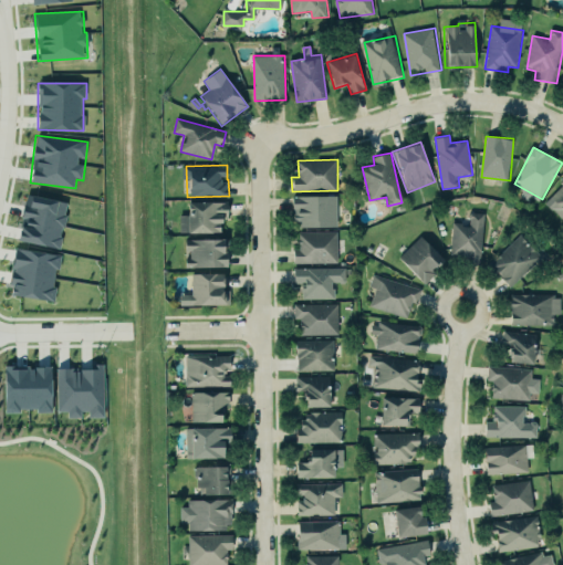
[(562,185),(546,202),(562,218),(562,185)]
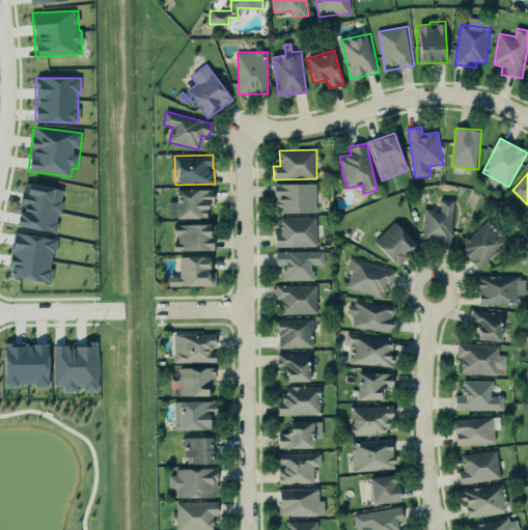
[(56,233),(63,190),(25,184),(19,226),(56,233)]
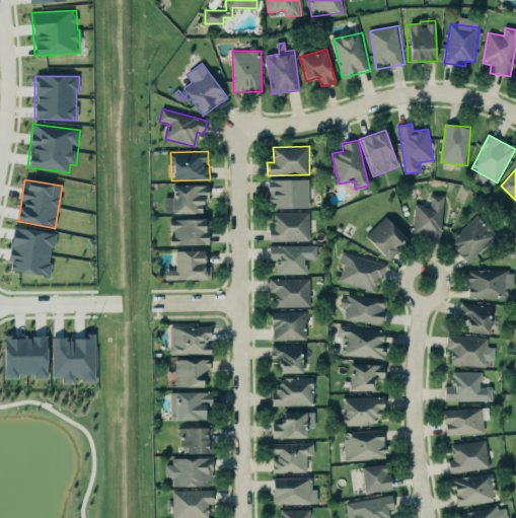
[(310,208),(309,179),(269,180),(269,209),(310,208)]
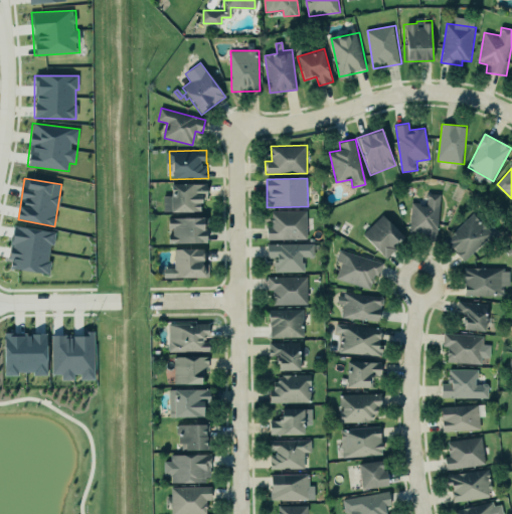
[(169,212),(200,211),(200,198),(207,198),(207,183),(168,184),(169,212)]
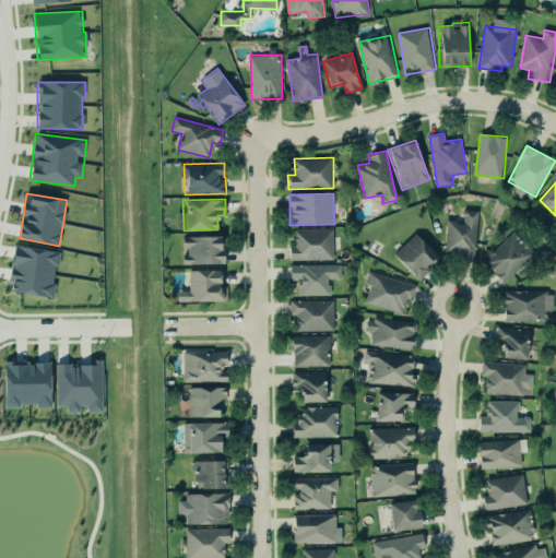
[(445,257),(476,258),(478,211),(463,210),(463,221),(447,221),(445,257)]
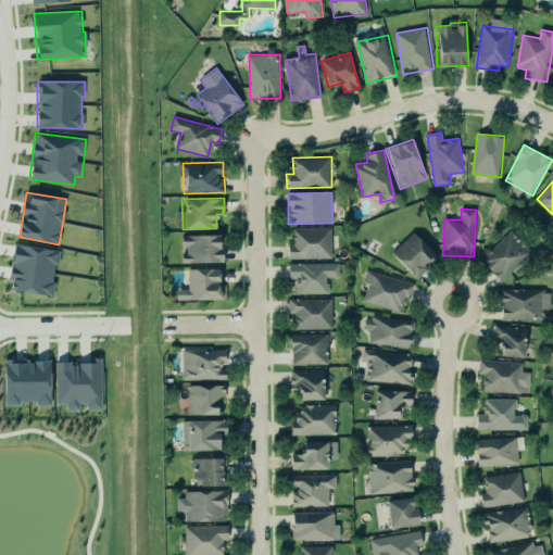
[(334,227),(293,228),(293,244),(288,244),(288,259),(334,259),(334,227)]
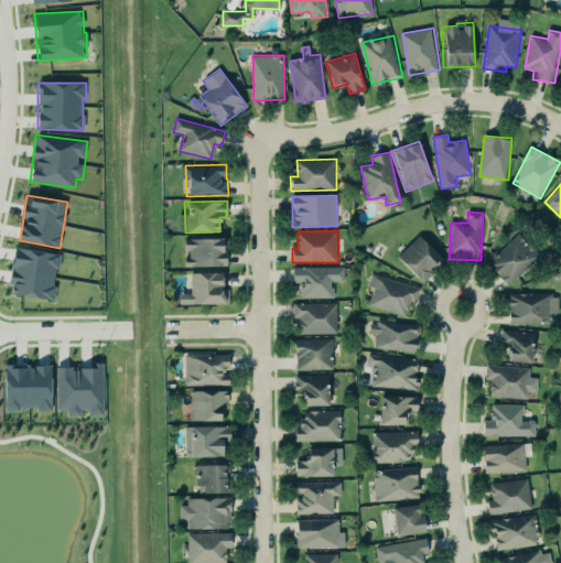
[(509,234),(489,274),(518,288),(538,248),(509,234)]
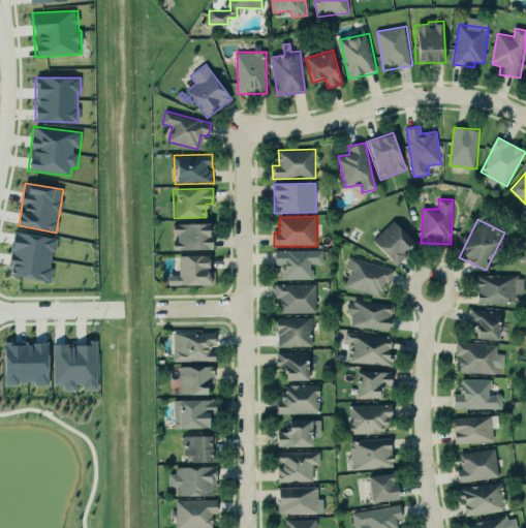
[(397,266),(416,245),(392,222),(372,243),(397,266)]
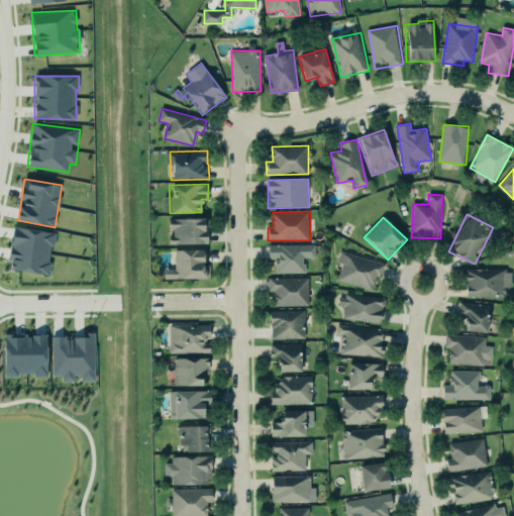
[(203,218),(170,219),(170,244),(208,243),(208,229),(203,229),(203,218)]
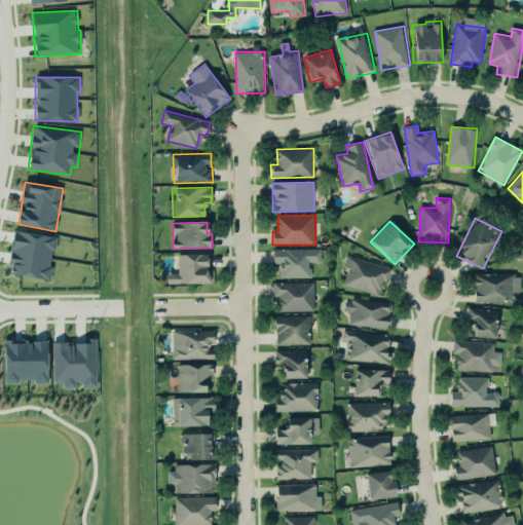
[(17,230),(60,237),(58,251),(54,250),(51,266),(55,267),(52,280),(13,273),(14,266),(15,267),(15,265),(12,264),(14,251),(16,251),(16,250),(13,250),(14,244),(15,245),(17,230)]
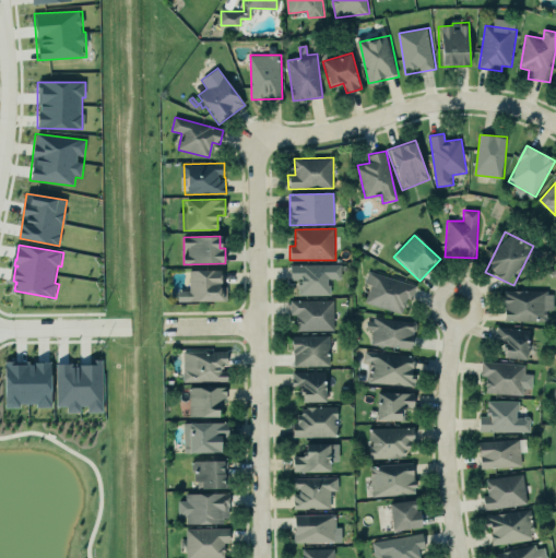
[(342,264),(290,265),(290,280),(297,280),(298,296),(330,295),(330,280),(343,280),(342,264)]
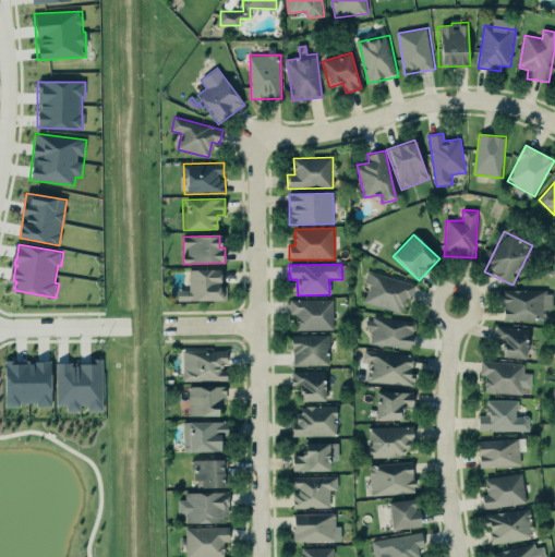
[(180,290),(192,290),(192,270),(224,269),(224,281),(222,281),(222,287),(229,287),(229,300),(193,300),(193,301),(180,301),(180,290)]
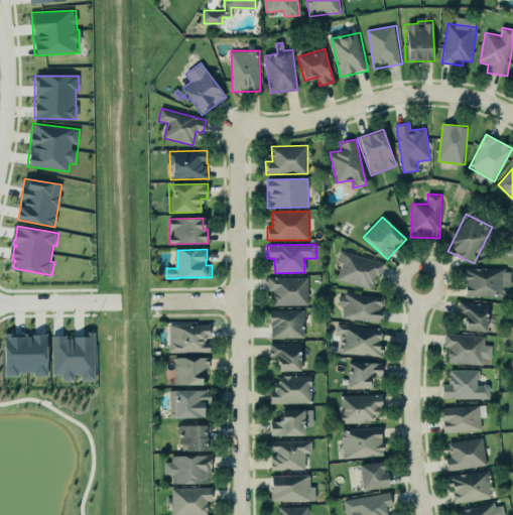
[(338,279),(372,289),(376,275),(381,277),(385,264),(341,250),(337,262),(342,264),(338,279)]
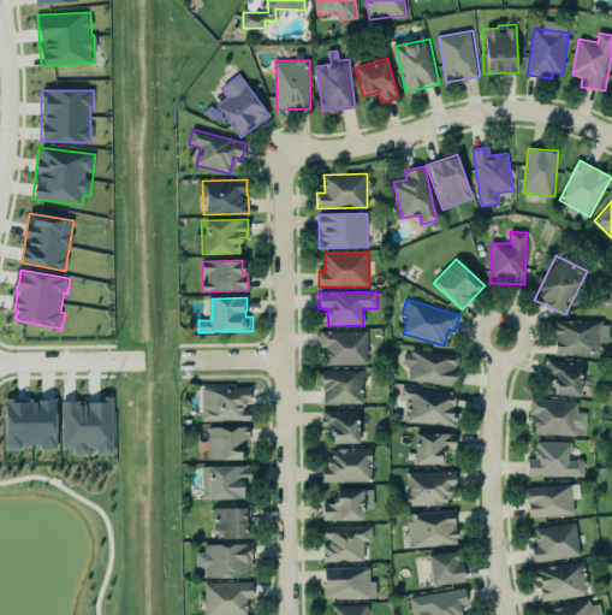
[(611,321),(554,320),(554,353),(604,354),(604,342),(610,342),(611,321)]
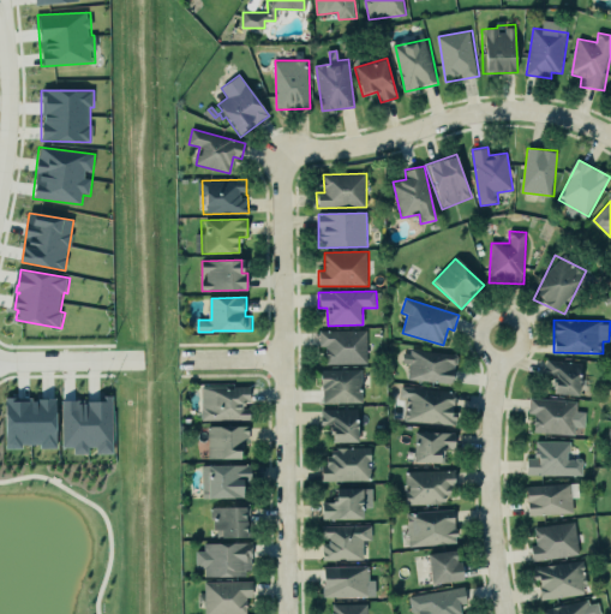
[(370,363),(370,331),(321,332),(322,364),(370,363)]
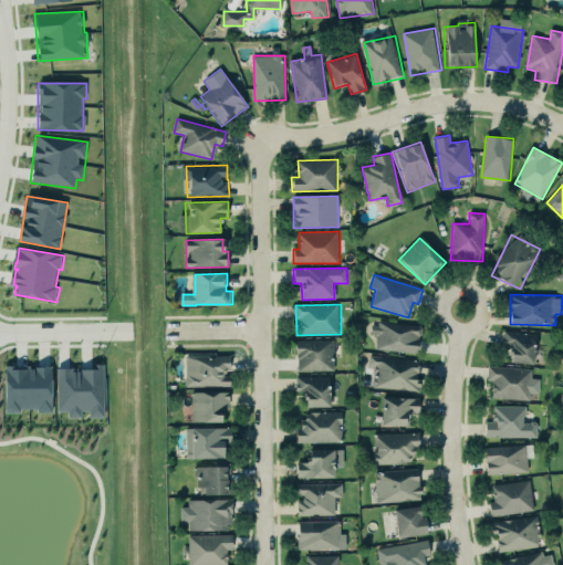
[(377,335),(377,351),(420,352),(421,323),(372,322),(371,335),(377,335)]
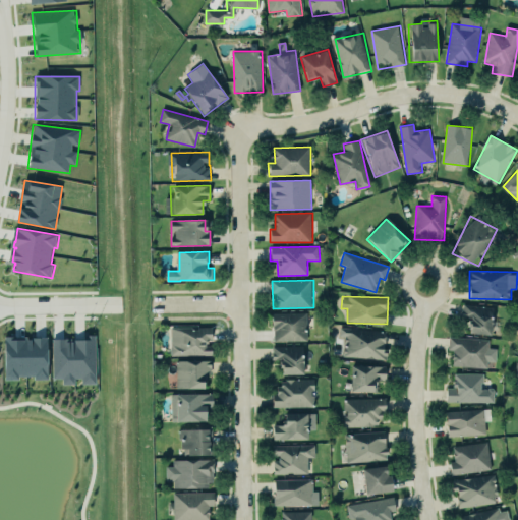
[(490,335),(495,308),(463,303),(459,330),(490,335)]
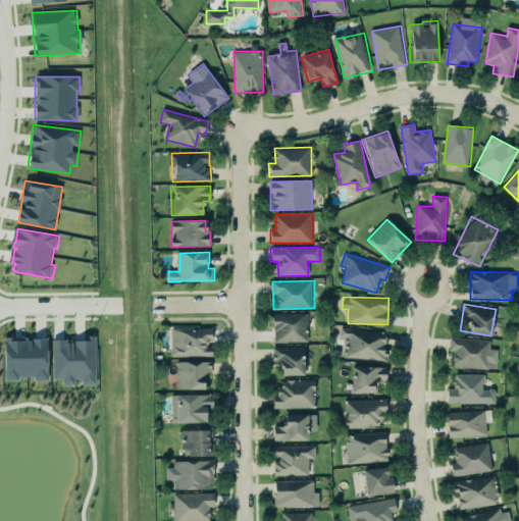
[(274,343),(309,342),(309,313),(273,314),(274,343)]
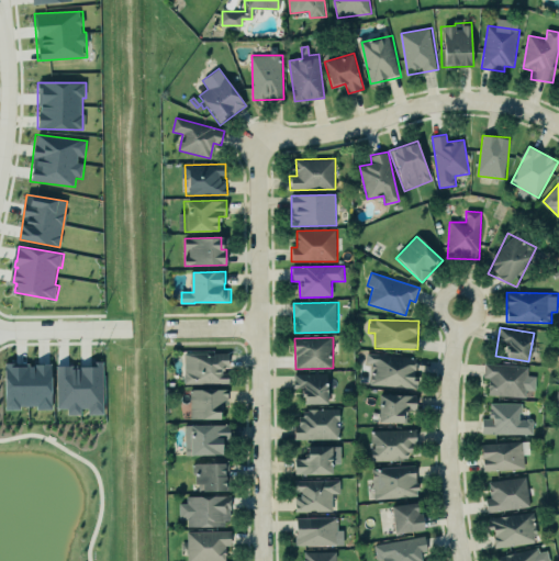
[(187,354),(210,352),(210,355),(216,355),(215,352),(231,354),(231,366),(226,366),(226,370),(225,370),(225,373),(231,373),(231,383),(187,383),(187,354)]
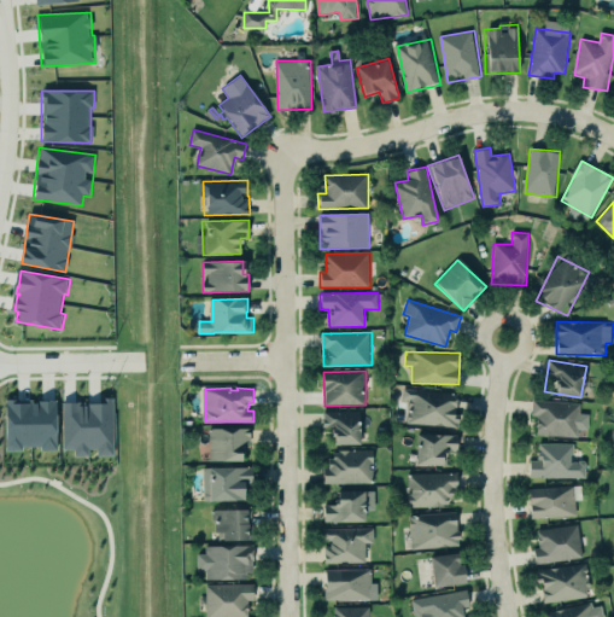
[(458,426),(460,393),(404,389),(404,400),(410,400),(409,424),(458,426)]
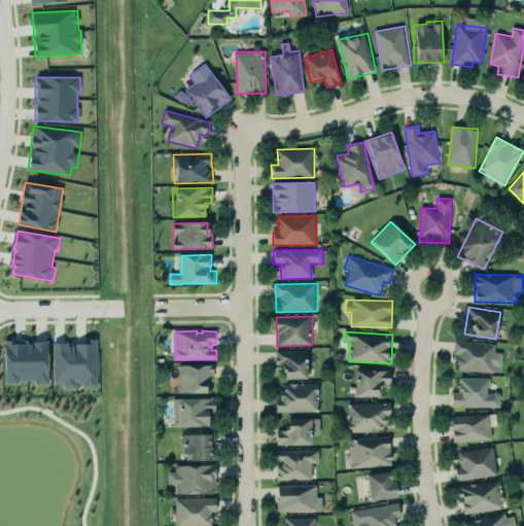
[(56,343),(77,343),(77,344),(89,344),(88,339),(99,339),(100,388),(84,388),(84,383),(78,383),(78,389),(66,389),(66,383),(56,383),(56,343)]
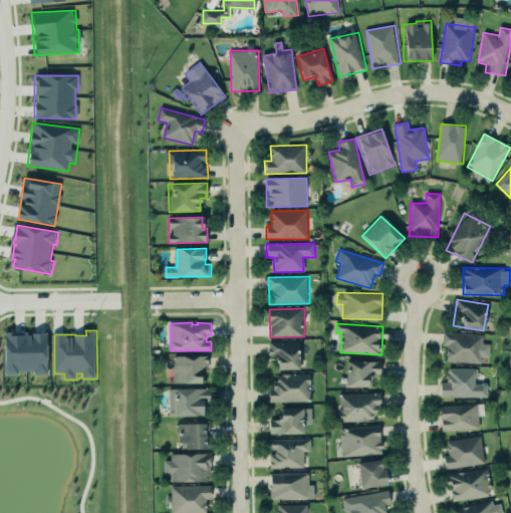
[(6,331),(29,332),(29,335),(33,334),(33,333),(40,333),(40,332),(49,332),(49,374),(36,374),(36,370),(21,370),(21,374),(7,374),(7,360),(7,359),(7,344),(7,334),(6,334),(6,331)]
